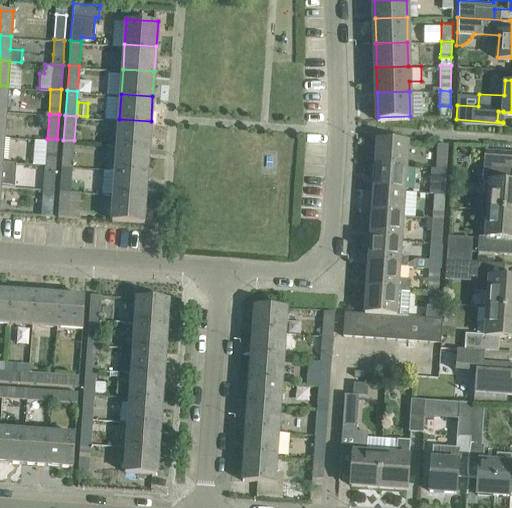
[(119,119),(117,143),(149,146),(151,121),(119,119)]
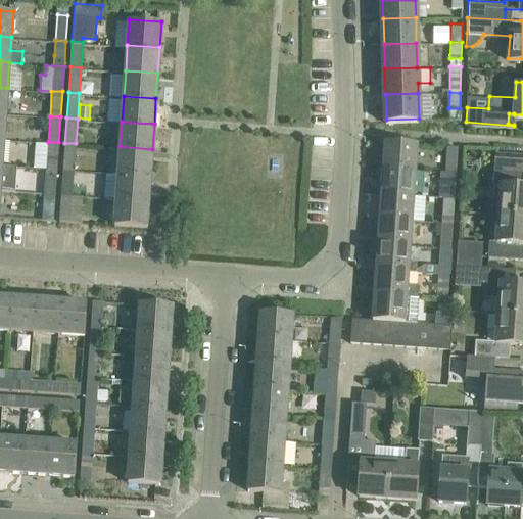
[(384,140),(382,167),(415,169),(417,142),(384,140)]
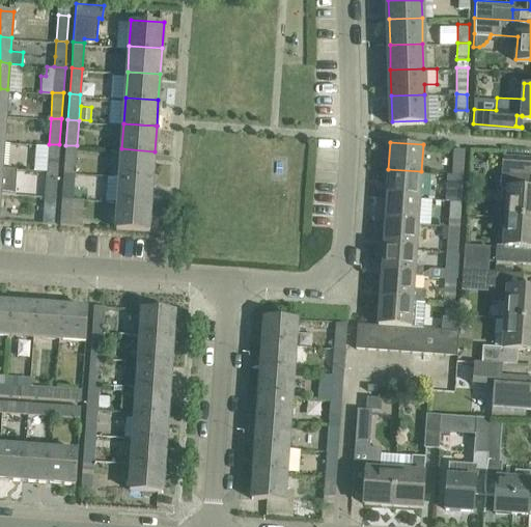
[(59,144),(49,144),(47,169),(57,170),(59,144)]
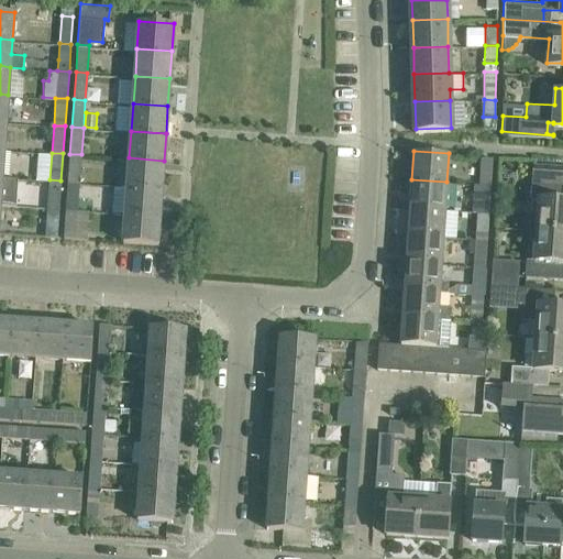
[(68,181),(79,182),(81,154),(69,154),(68,181)]
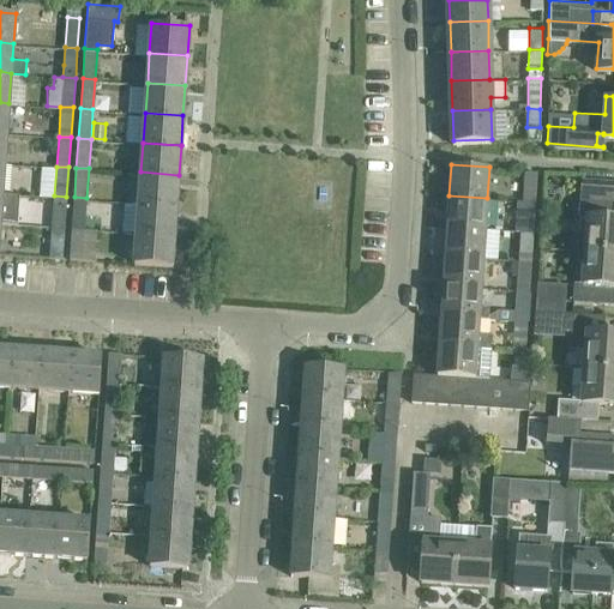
[(523,200),(535,202),(537,170),(525,169),(523,200)]
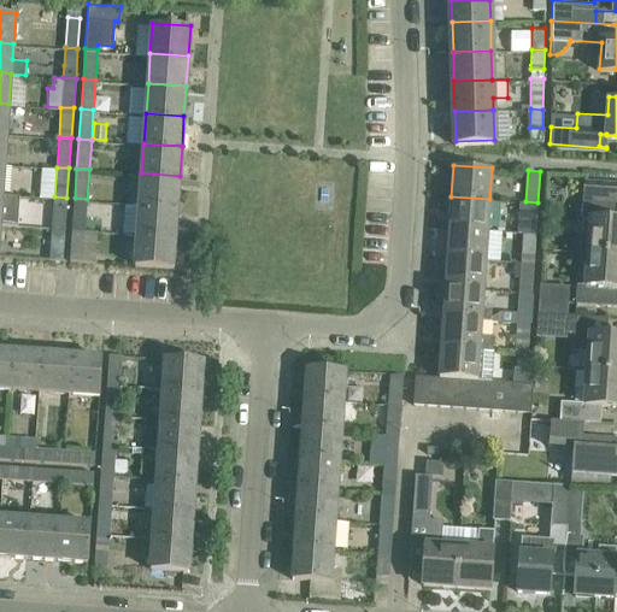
[(177,206),(180,176),(141,172),(139,202),(177,206)]
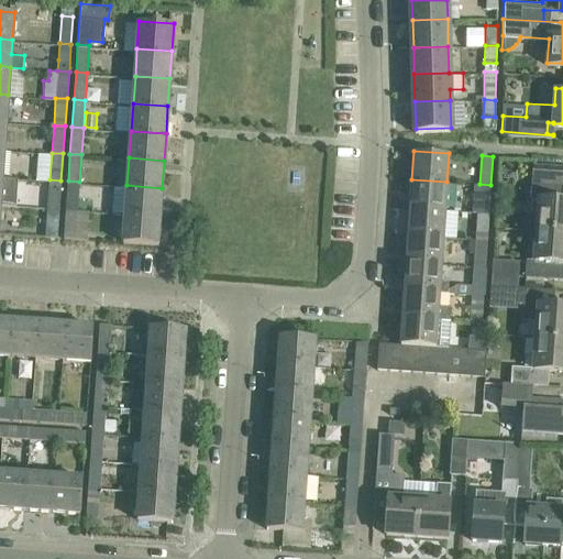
[(536,228),(562,230),(562,165),(533,164),(531,186),(530,197),(538,198),(536,228)]
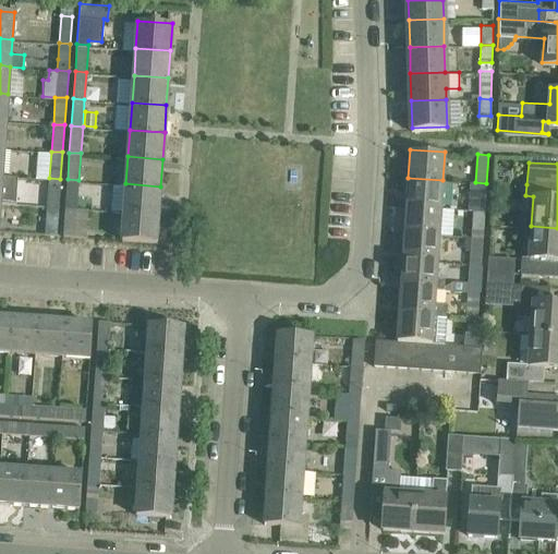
[(2,175),(0,175),(0,200),(14,202),(16,175),(2,173),(2,175)]
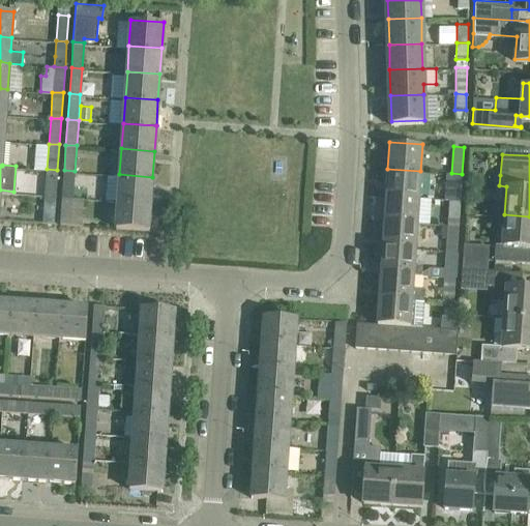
[(45,195),(56,196),(57,170),(47,169),(45,195)]
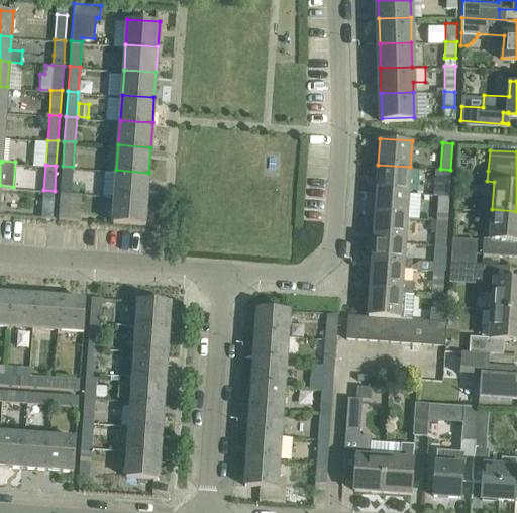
[(378,165),(377,190),(409,192),(410,167),(378,165)]
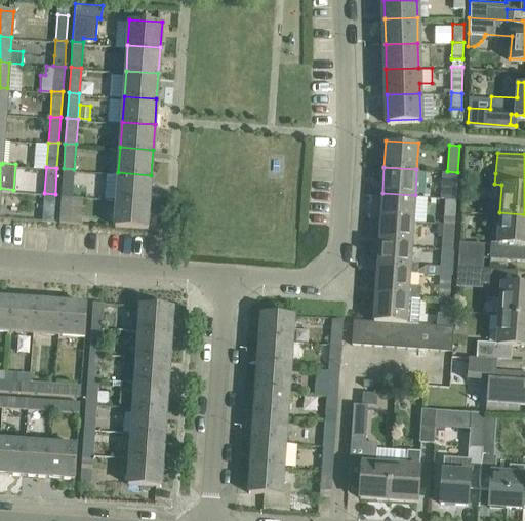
[(62,194),(73,195),(74,169),(64,168),(62,194)]
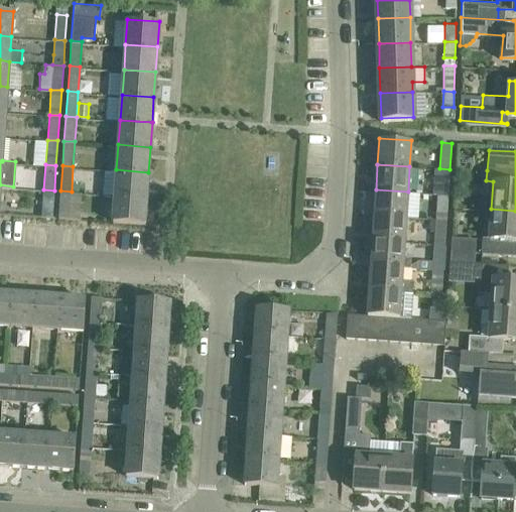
[(449,169),(439,168),(437,194),(448,195),(449,169)]
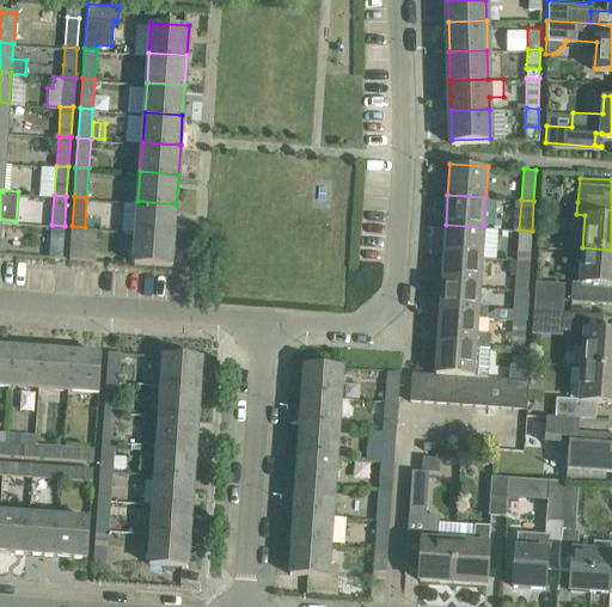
[(136,231),(173,234),(176,204),(138,201),(136,231)]
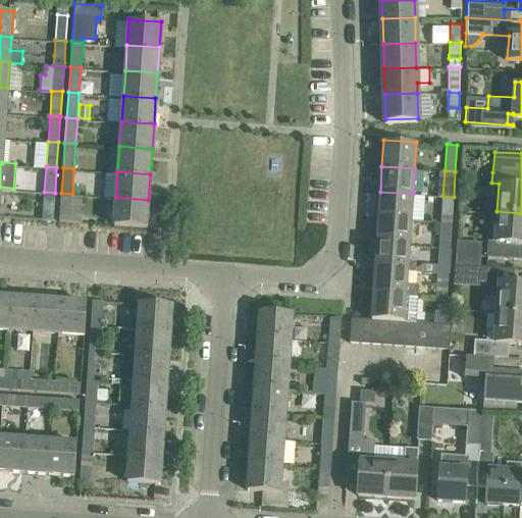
[(55,193),(44,192),(42,217),(53,218),(55,193)]
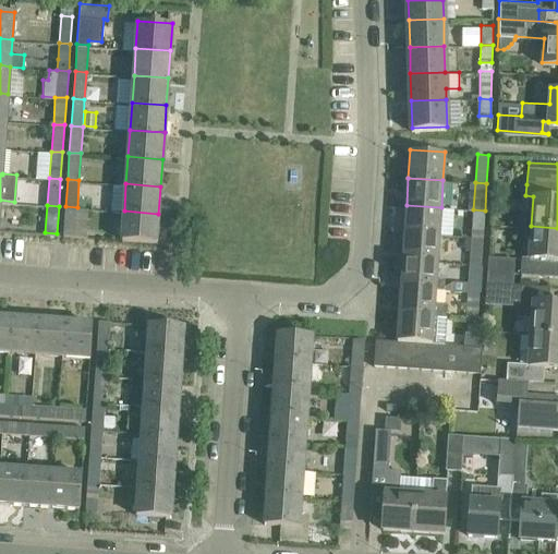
[(407,205),(404,231),(439,235),(439,232),(446,233),(447,220),(440,219),(441,207),(407,205)]
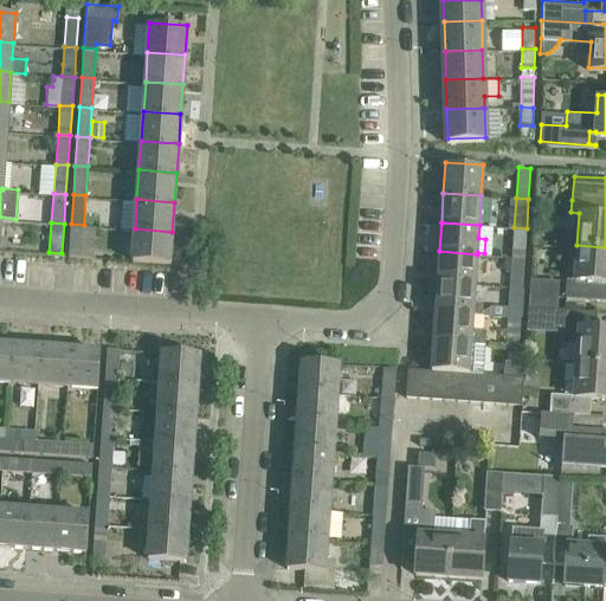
[(95,225),(84,225),(71,224),(69,253),(92,256),(95,225)]
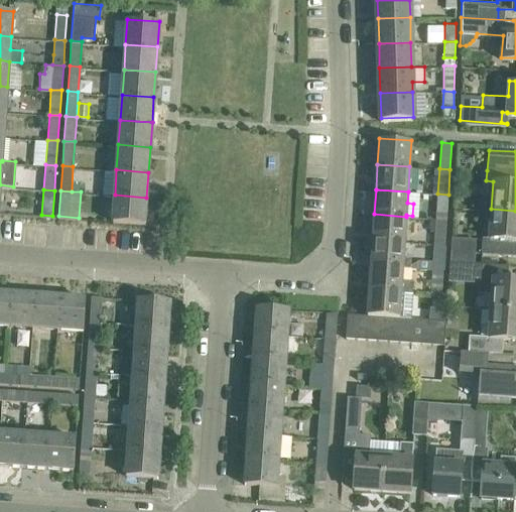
[(448,195),(437,194),(435,219),(446,219),(448,195)]
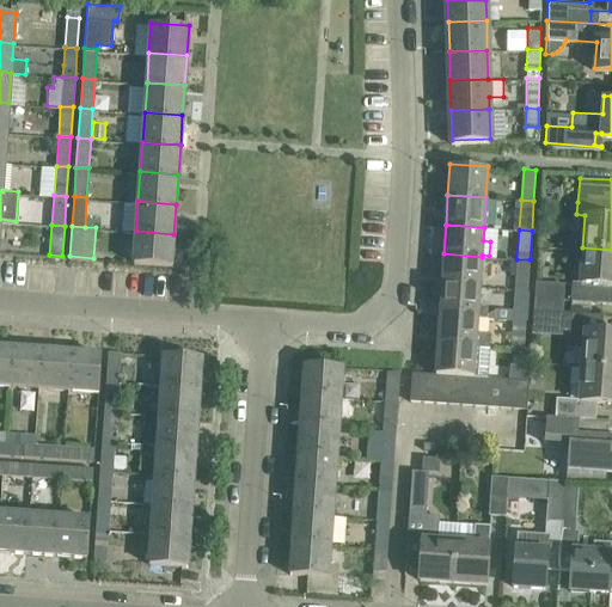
[(171,263),(173,234),(136,231),(134,261),(171,263)]
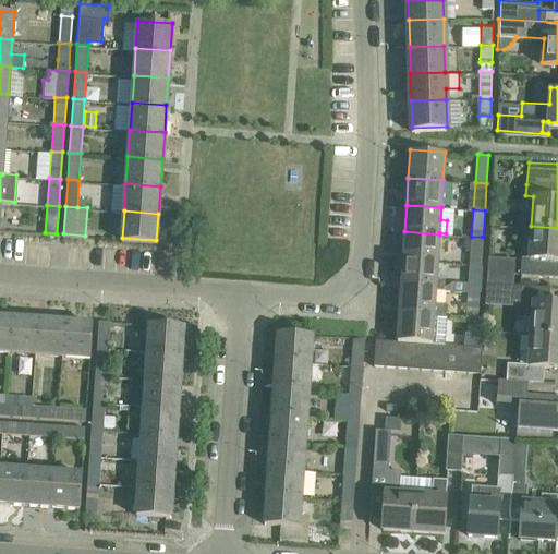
[(557,228),(531,226),(529,255),(521,254),(520,273),(550,274),(557,274),(557,228)]
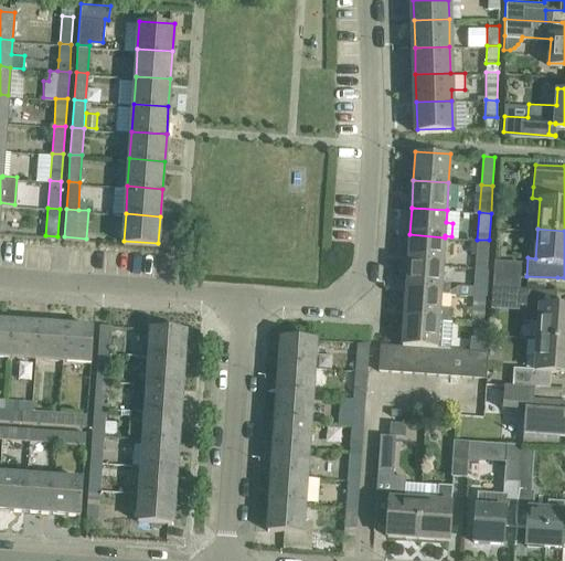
[(409,234),(408,262),(443,264),(445,237),(409,234)]
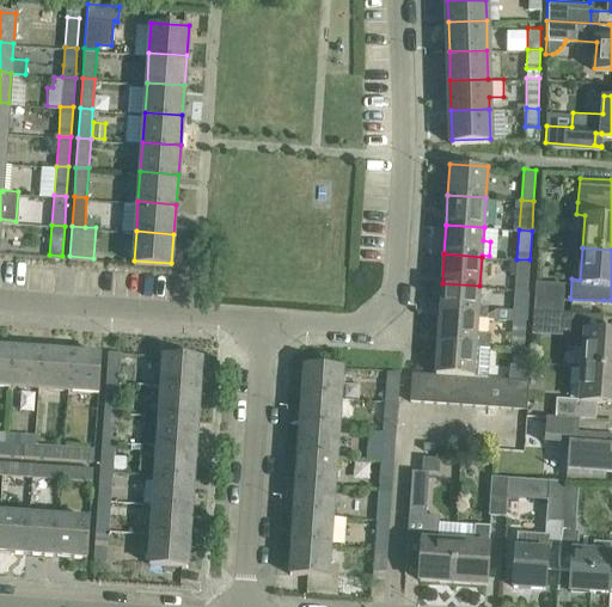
[(530,259),(516,259),(515,288),(527,289),(530,259)]
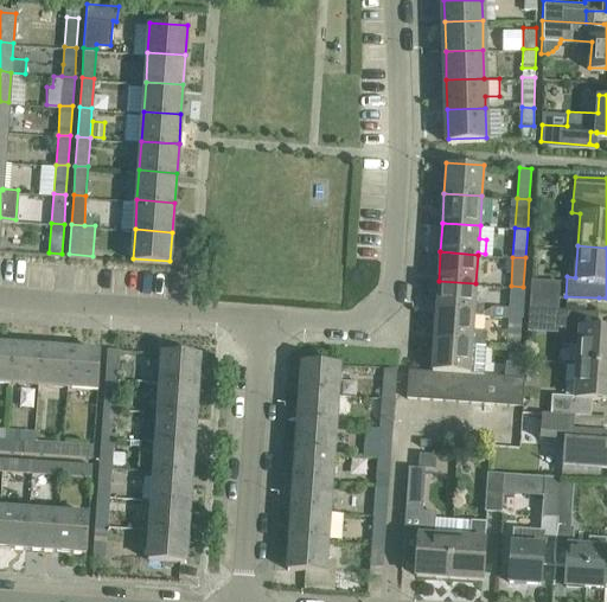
[(475,301),(475,283),(439,281),(436,311),(474,313),(481,313),(483,309),(483,301),(475,301)]
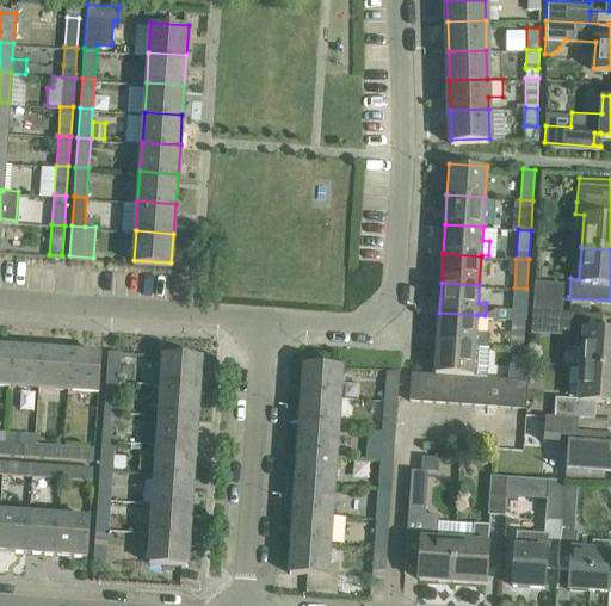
[(512,317),(525,319),(526,289),(514,288),(512,317)]
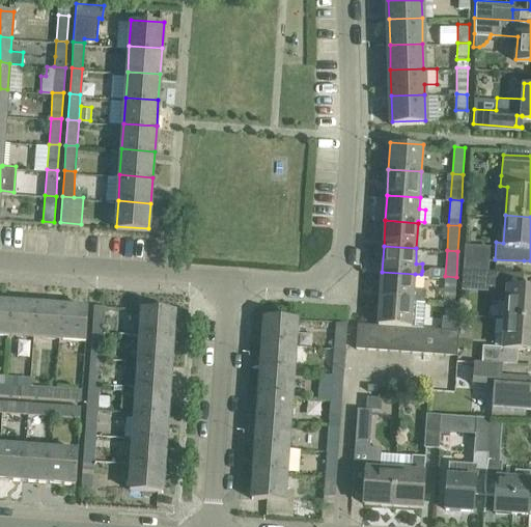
[(464,254),(463,267),(481,268),(482,254),(464,254)]
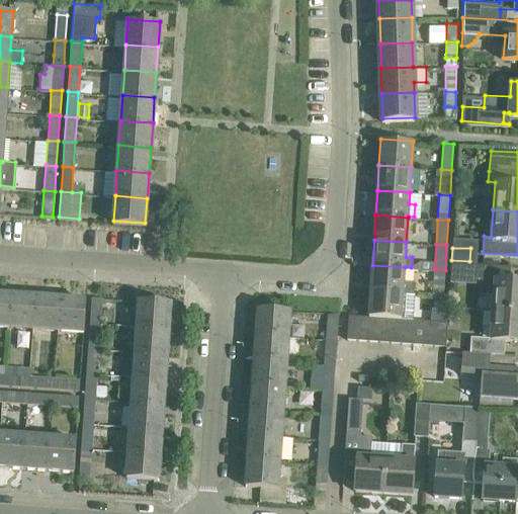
[(451,260),(450,274),(460,275),(461,261),(451,260)]
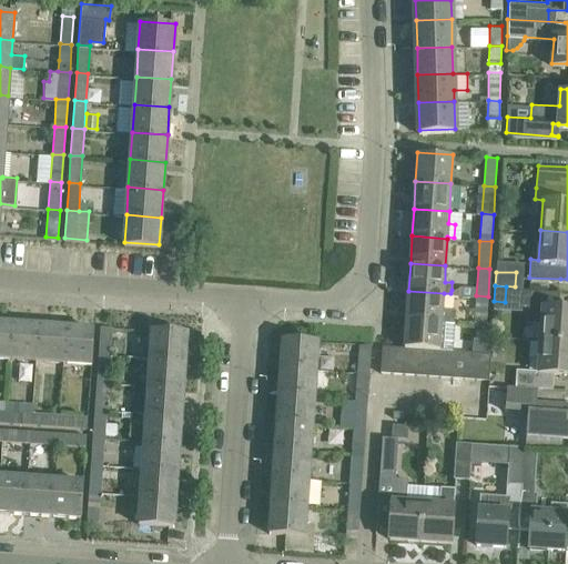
[(521,288),(520,306),(526,306),(526,310),(525,321),(541,322),(540,338),(567,340),(567,308),(558,308),(559,291),(521,288)]
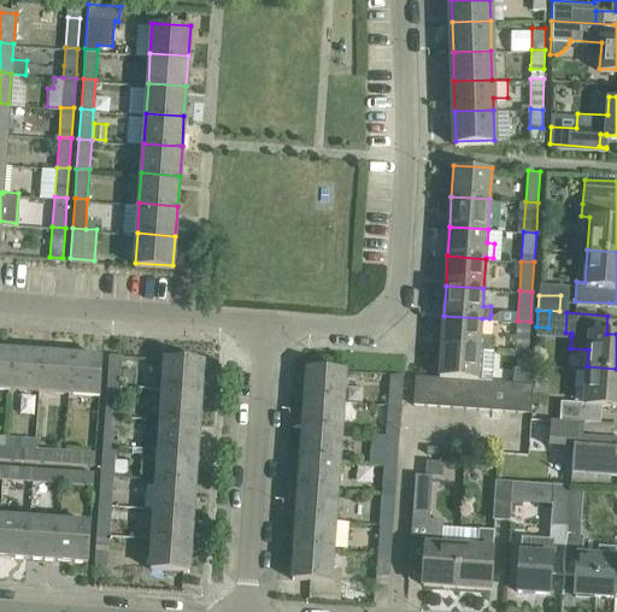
[(444,316),(441,346),(492,348),(493,334),(481,334),(482,318),(444,316)]
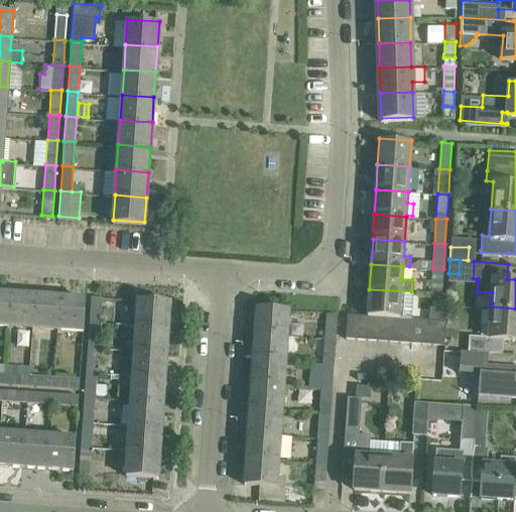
[(441,294),(443,269),(432,268),(430,293),(441,294)]
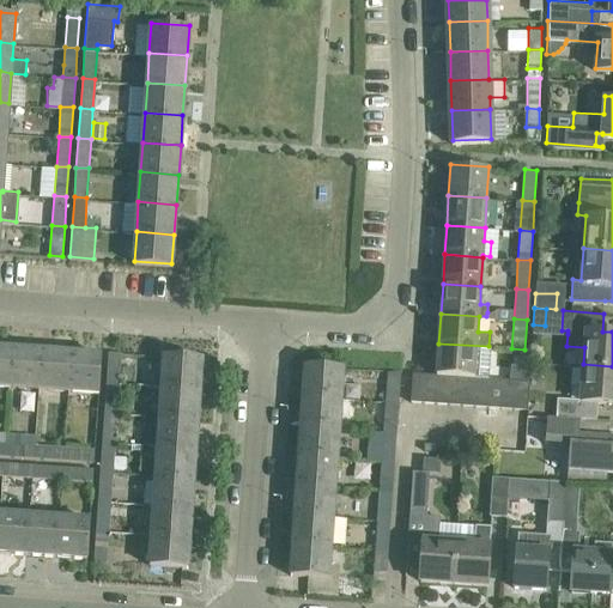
[(489,346),(438,344),(437,372),(450,374),(463,374),(477,375),(487,376),(489,346)]
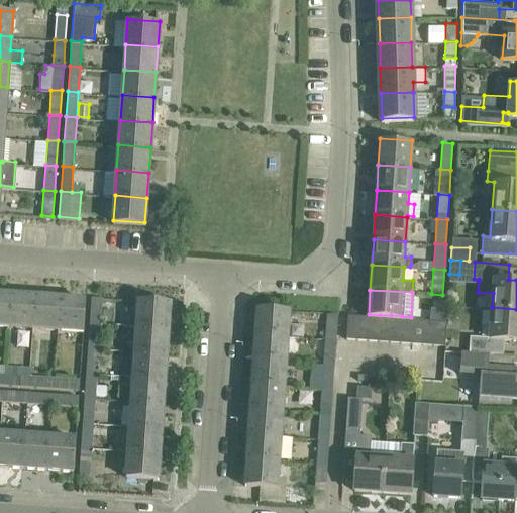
[(10,292),(0,291),(0,323),(7,324),(10,292)]
